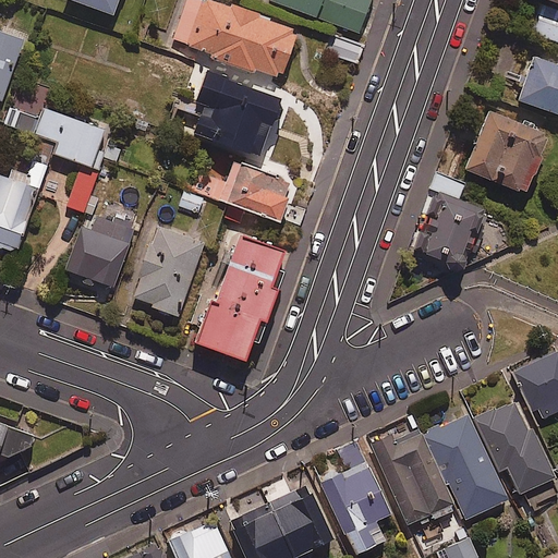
[(116,0),(73,0),(111,14),(116,0)]
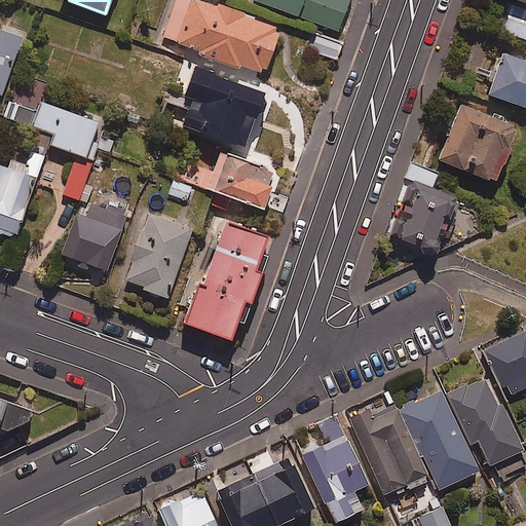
[(240,64),(259,70),(260,67),(264,69),(277,30),(273,28),(274,24),(203,0),(173,0),(160,36),(198,49),(197,53),(239,68),(240,64)]
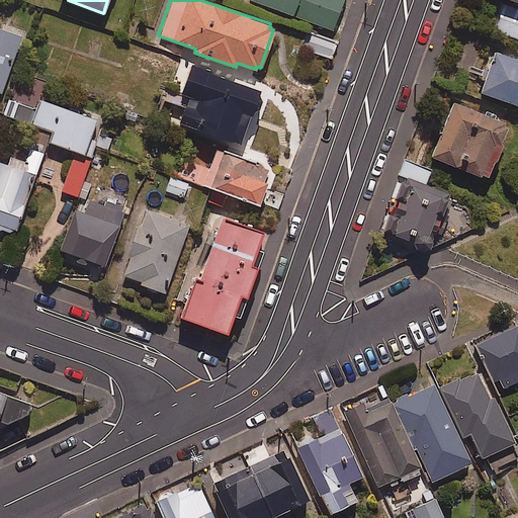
[(342,0),(250,0),(332,29),(342,0)]
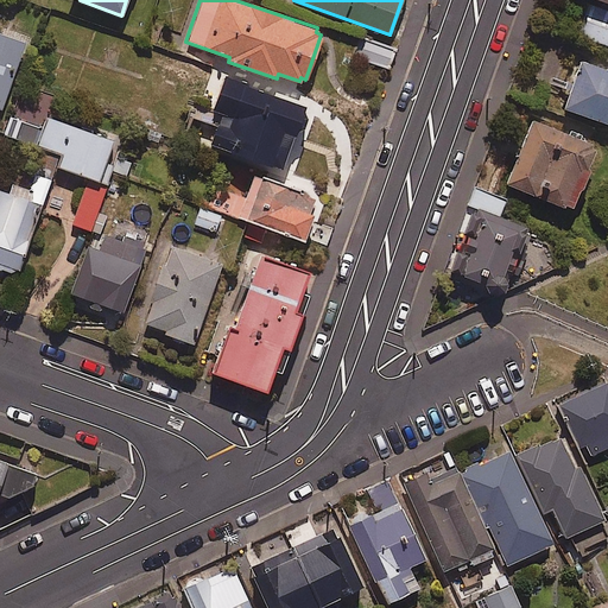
[(607,13),(597,11),(588,38),(607,44),(607,13)]
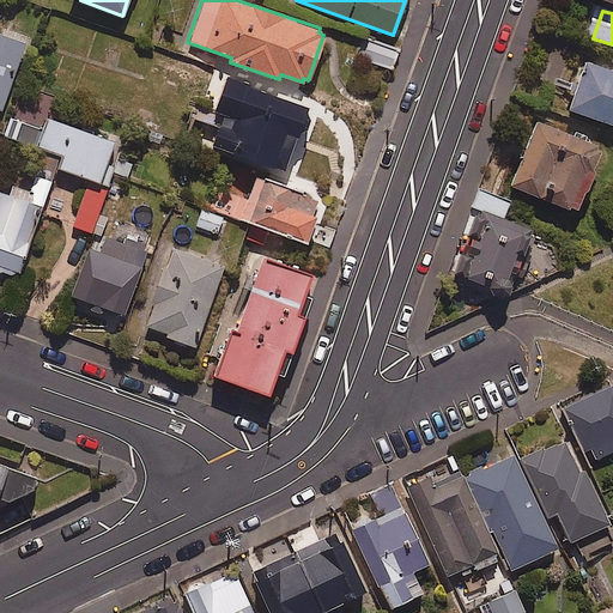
[(0,109),(24,43),(0,35),(0,109)]
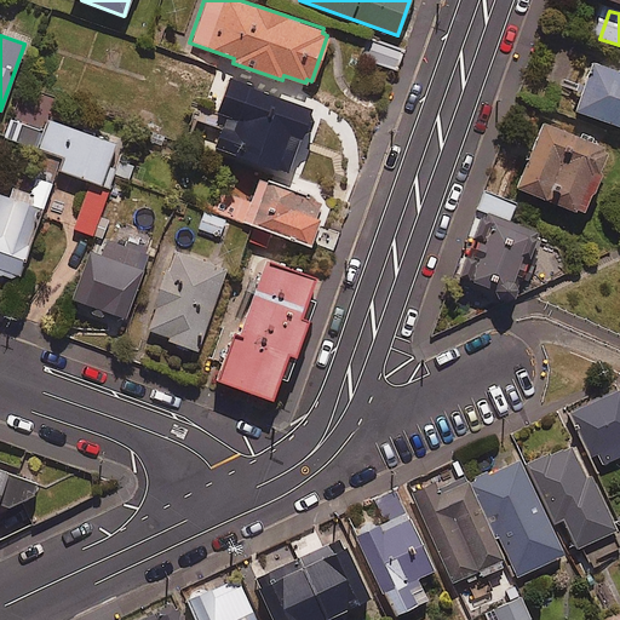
[(402,49),(366,41),(361,61),(399,68),(402,49)]
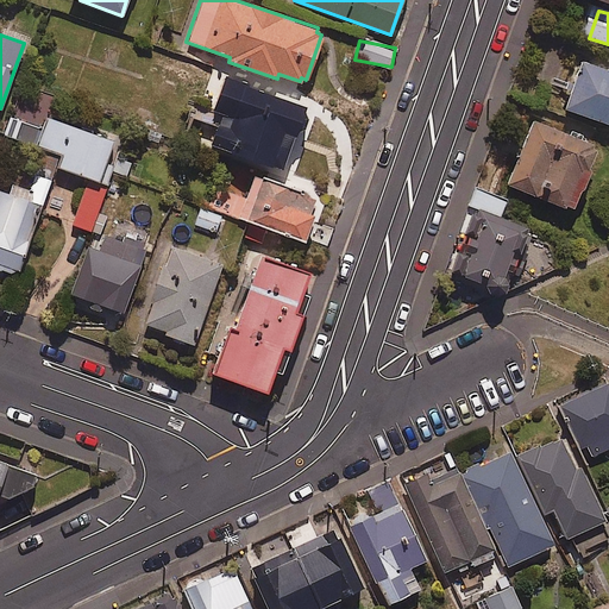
[(608,70),(582,62),(565,110),(608,124),(608,70)]
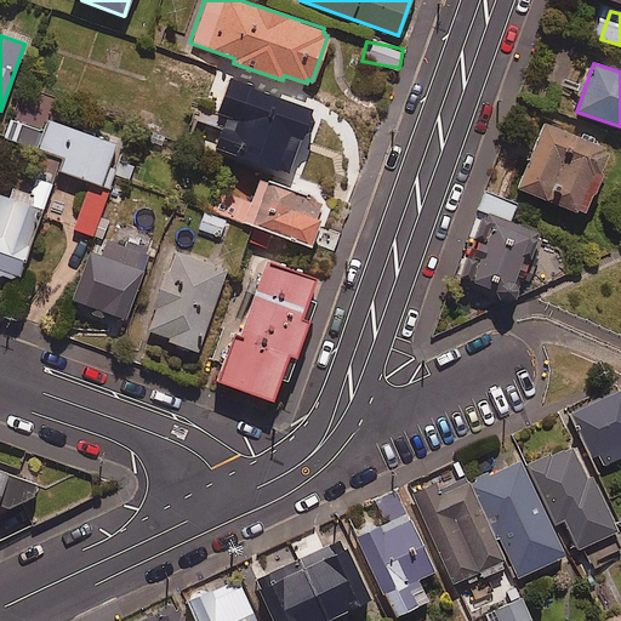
[(309,110),(229,79),(215,117),(220,118),(210,146),(285,175),(309,110)]
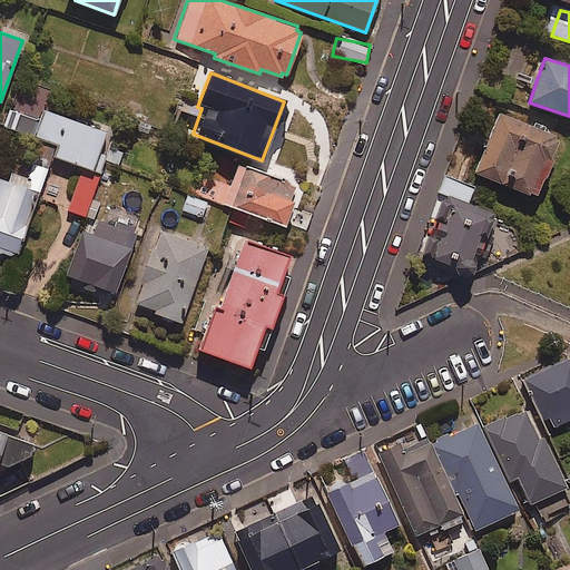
[(46,110),(41,121),(10,110),(5,126),(59,146),(56,156),(98,172),(104,157),(119,163),(124,151),(100,144),(105,131),(46,110)]
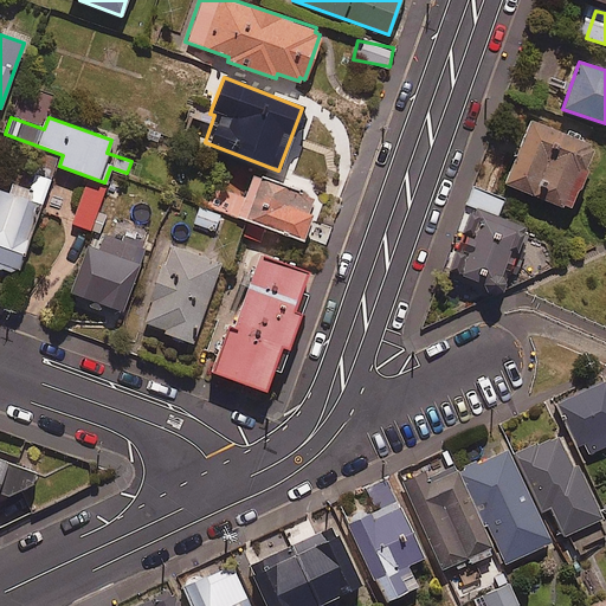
[(593,147),(530,121),(505,184),(568,208),(593,147)]
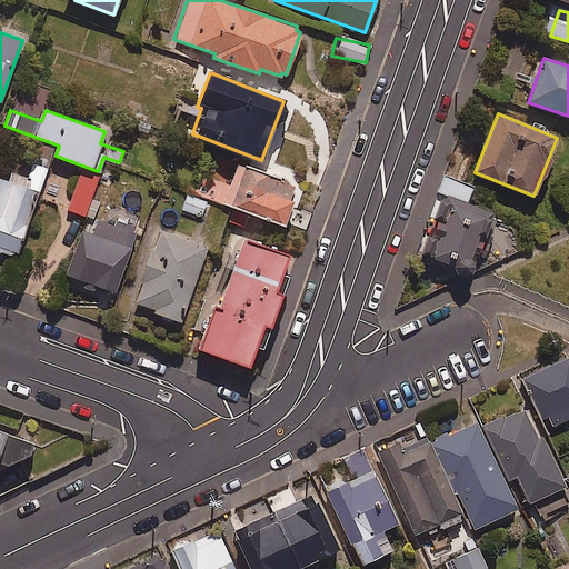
[(203,176),(197,195),(232,207),(227,220),(245,227),(249,212),(283,225),(297,185),(225,160),(218,180),(203,176)]
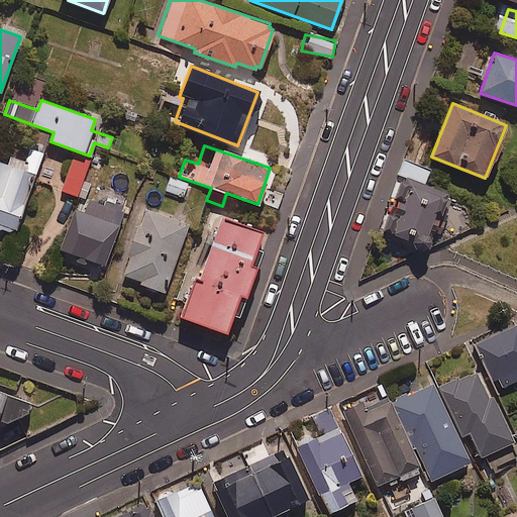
[(89,161),(74,156),(63,191),(77,196),(89,161)]
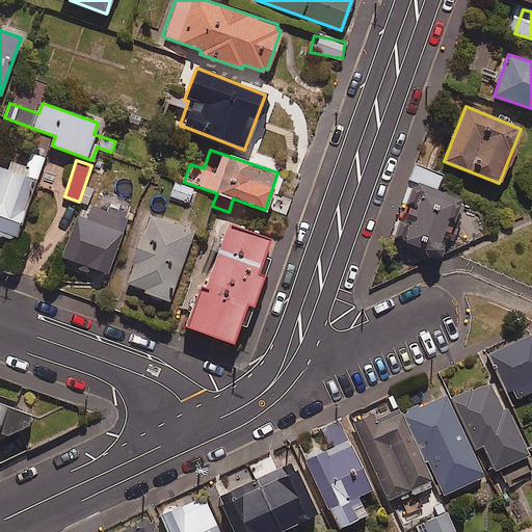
[(442,174),(416,164),(409,180),(435,189),(442,174)]
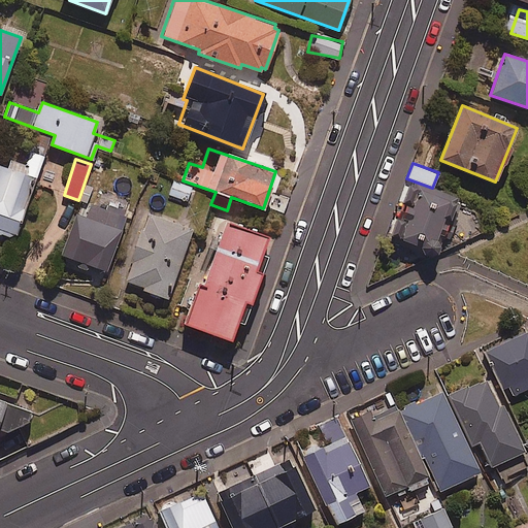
[(0,233),(13,238),(35,177),(0,165),(0,233)]
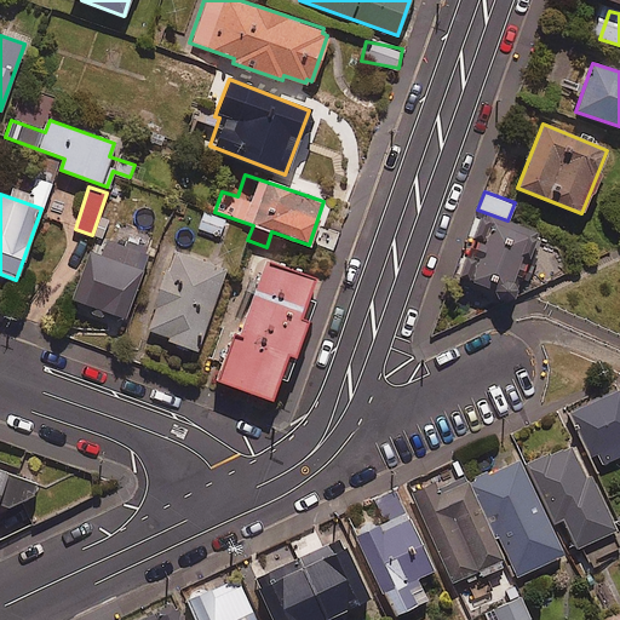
[(509,300),(535,236),(482,214),(455,279),(509,300)]
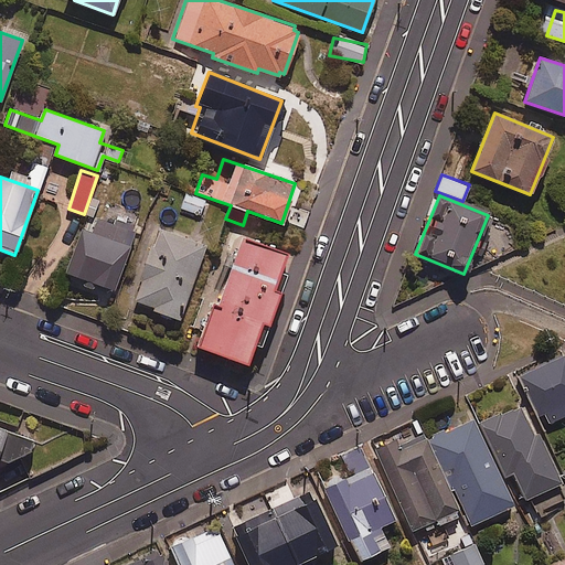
[(132,236),(95,223),(89,238),(78,235),(62,280),(110,297),(132,236)]
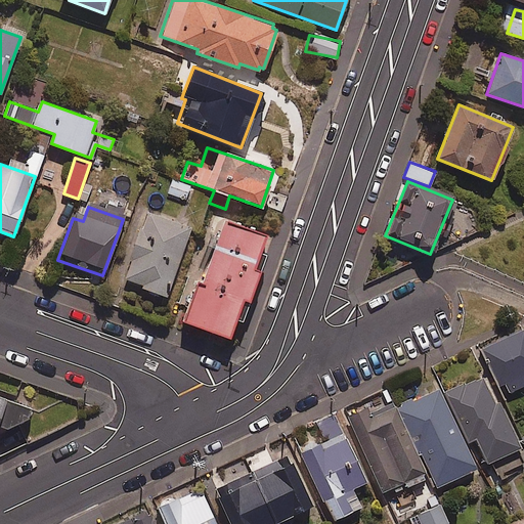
[(124,277),(143,285),(142,290),(165,298),(190,226),(146,211),(124,277)]
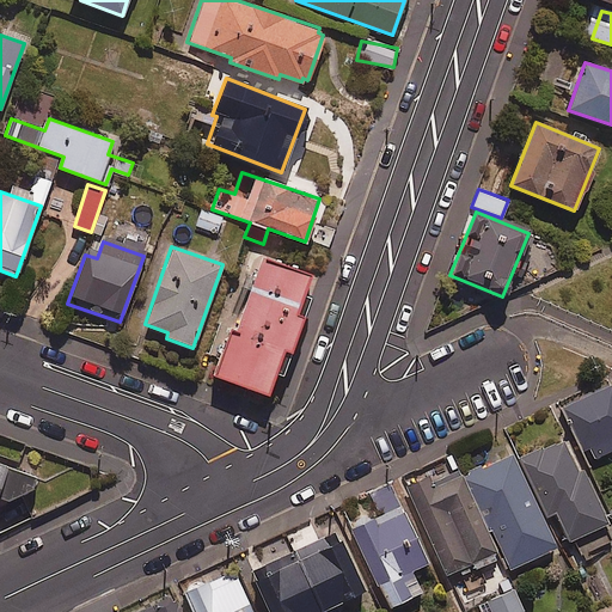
[(322,283),(259,258),(214,375),(276,399),(322,283)]
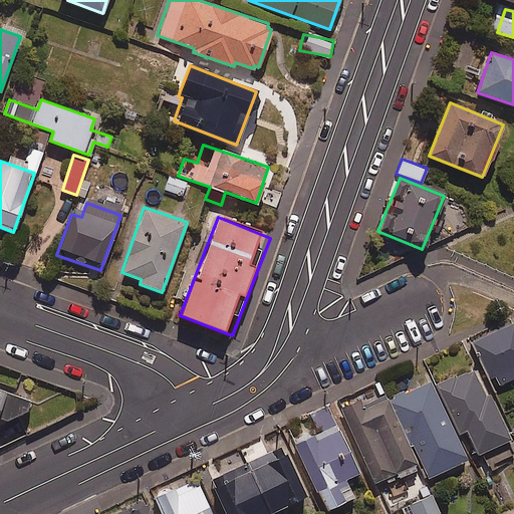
[(477,357),(482,354),(497,387),(513,377),(513,322),(470,343),(477,357)]
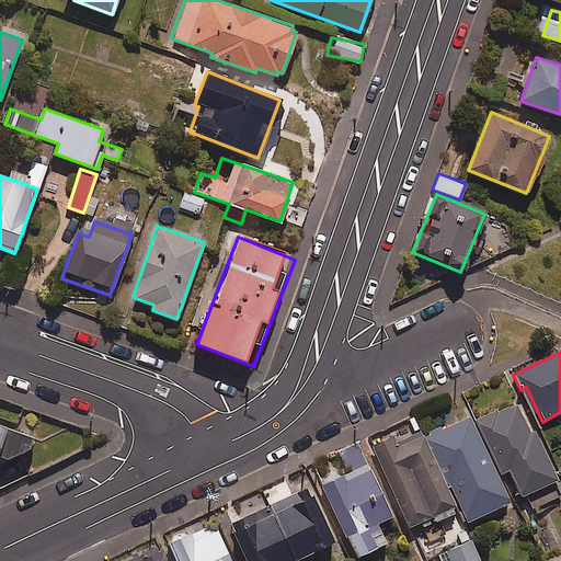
[(557,478),(514,402),(479,422),(505,470),(508,468),(524,496),(557,478)]
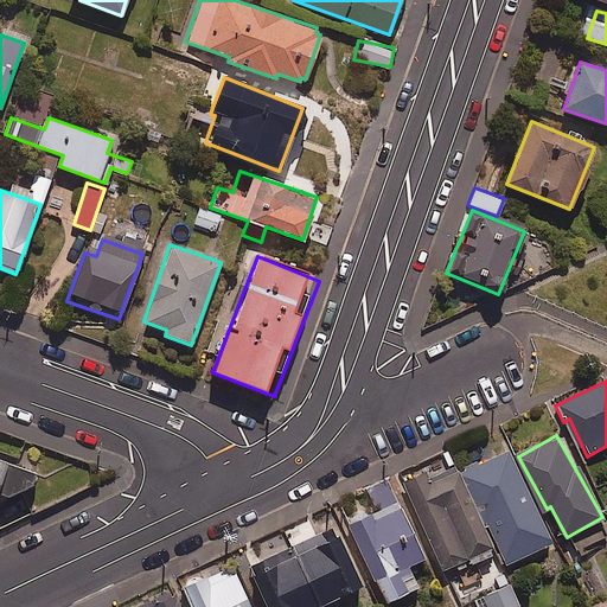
[(551,543),(508,451),(470,468),(489,506),(480,510),(506,564),(551,543)]
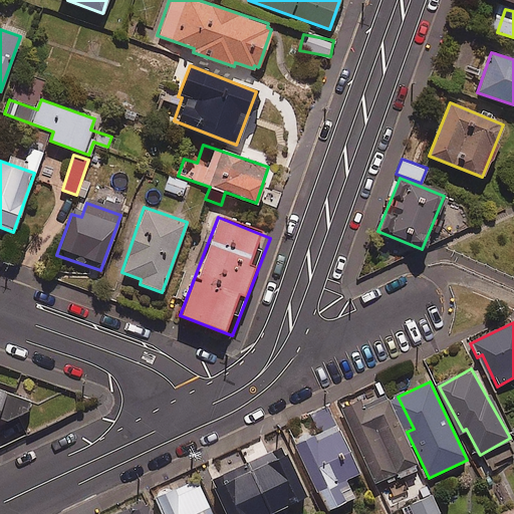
[(31,400),(0,388),(0,414),(23,422),(31,400)]
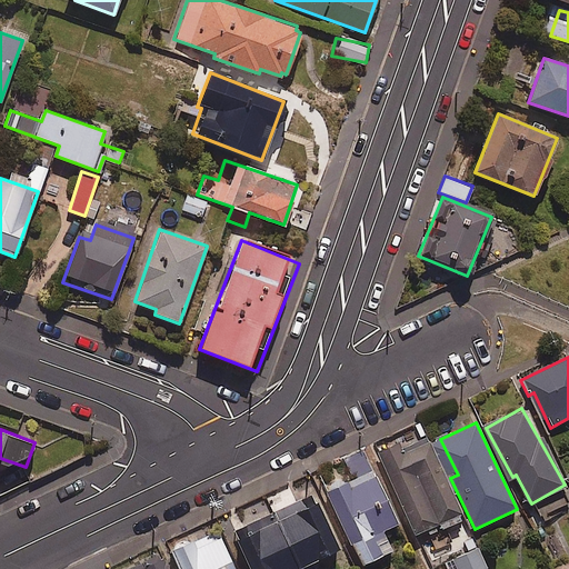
[(459,518),(427,440),(399,451),(396,445),(380,451),(416,537),(459,518)]
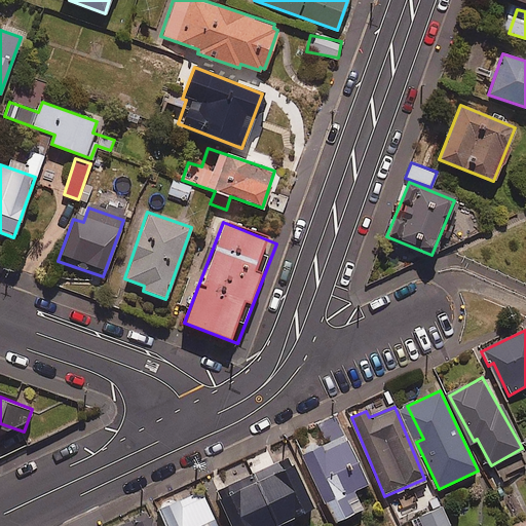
[(367,484),(344,435),(302,455),(333,522),(362,509),(352,490),(367,484)]
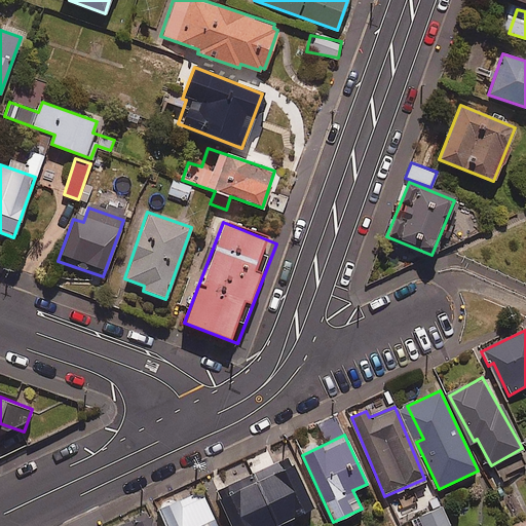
[(272,525),(312,506),(288,457),(214,493),(229,525),(272,525)]
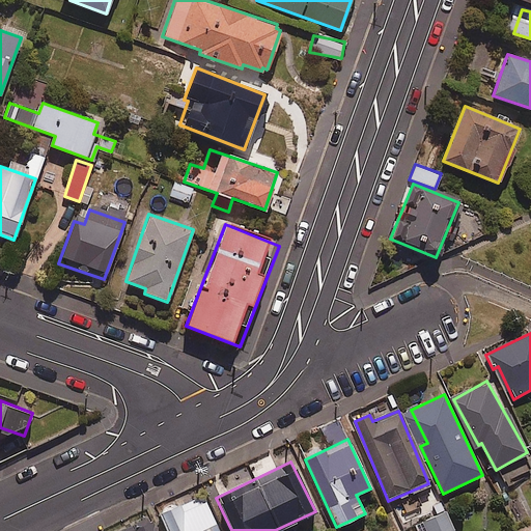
[(404,501),(394,506),(404,530),(408,530),(417,527),(415,523),(435,513),(425,495),(406,504),(404,501)]
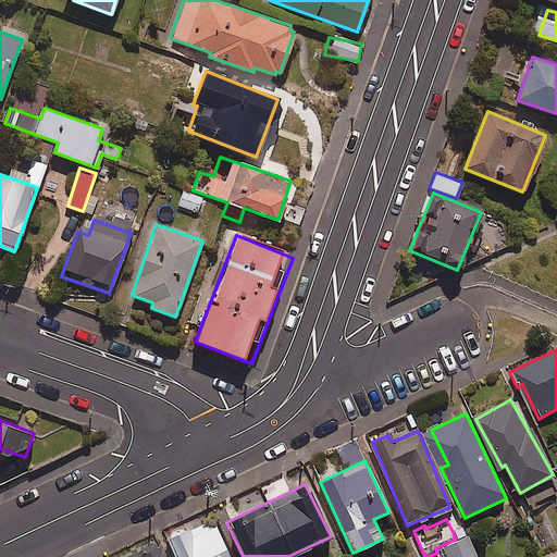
[(229,556),(212,521),(170,540),(177,556),(229,556)]
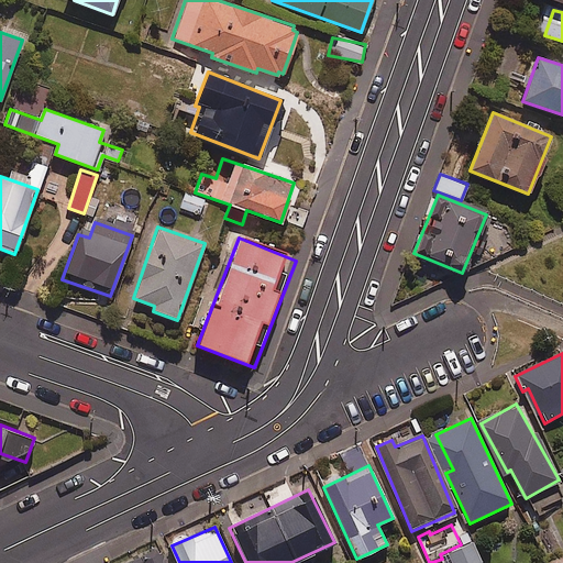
[(481,562),(472,542),(445,553),(450,562),(481,562)]
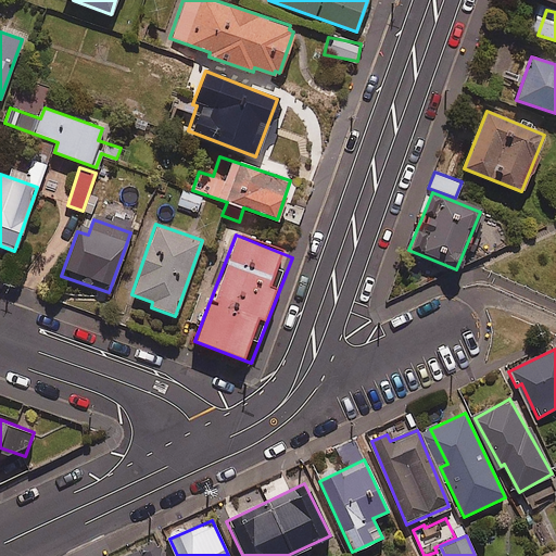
[(163,555),(159,544),(130,555),(163,555)]
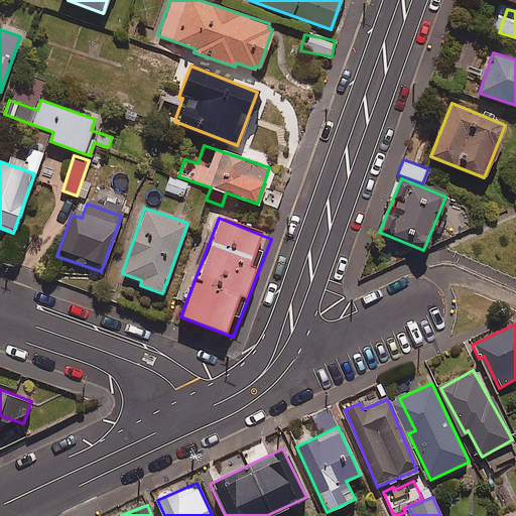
All buildings are outlined.
